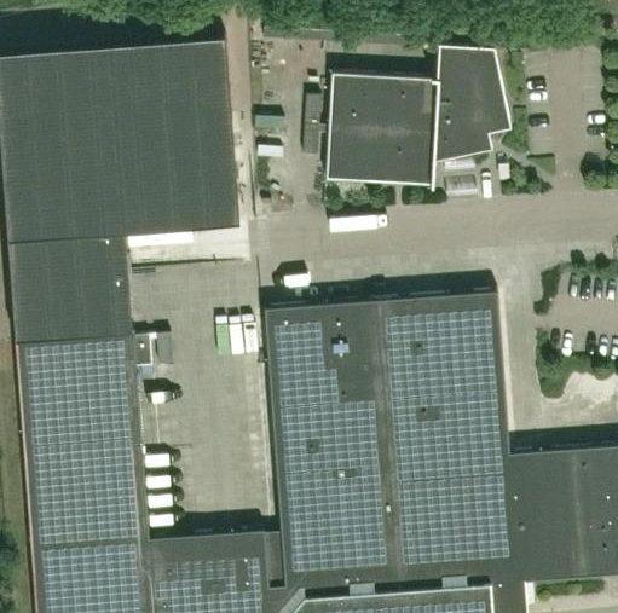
[(224,36),(0,52),(0,145),(15,340),(132,330),(125,230),(237,221),(224,36)]
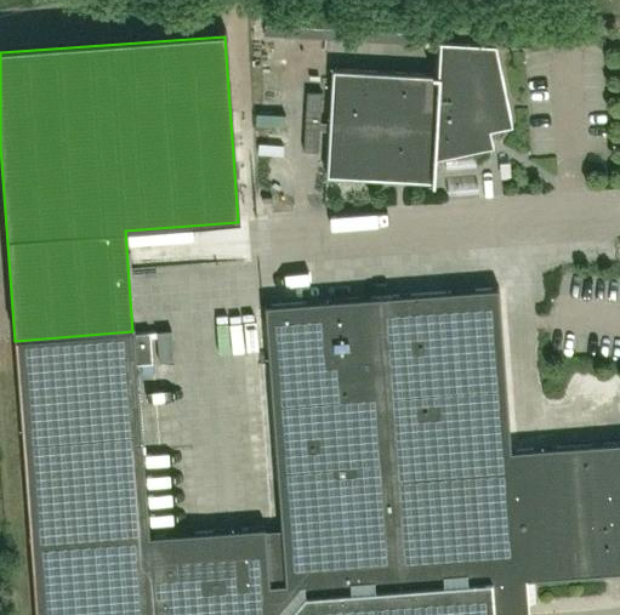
[(434,160),(488,149),(493,148),(489,132),(511,127),(494,47),(439,44),(437,79),(432,79),(331,74),(329,129),(328,136),(325,181),(433,187),(434,160)]
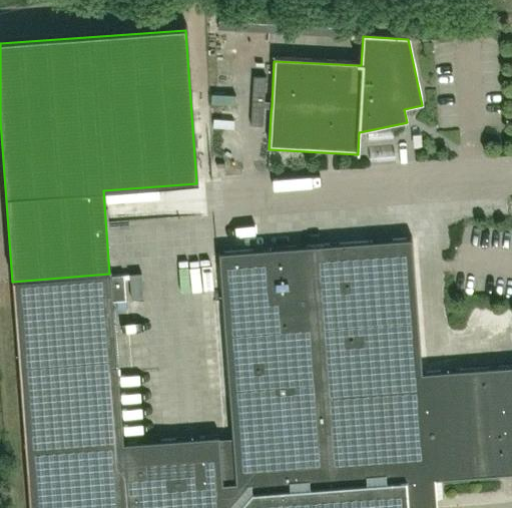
[(262,112),(271,112),(272,106),(263,106),(264,81),(251,80),(249,117),(249,129),(262,130),(262,112)]
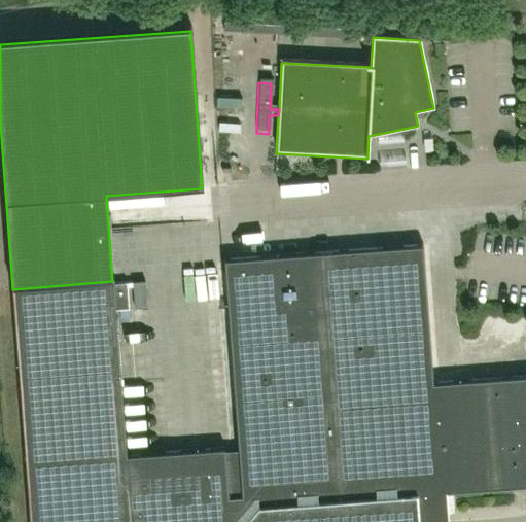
[(12,289),(30,521),(448,521),(446,496),(525,490),(525,379),(432,386),(422,248),(302,257),(302,251),(283,253),(283,258),(223,264),(238,453),(224,454),(224,451),(126,459),(115,314),(113,288),(112,281),(12,289)]
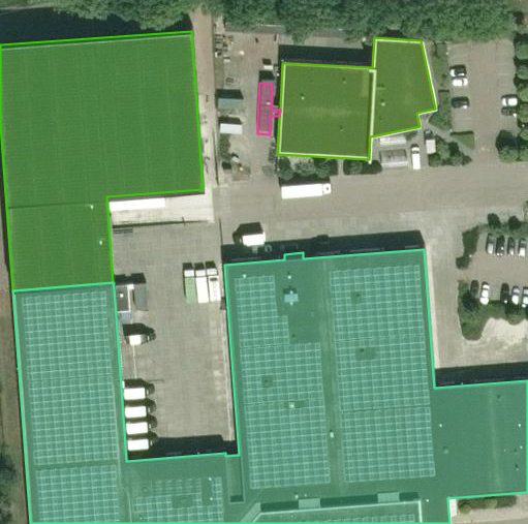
[(126,287),(114,289),(116,315),(128,314),(126,287)]
